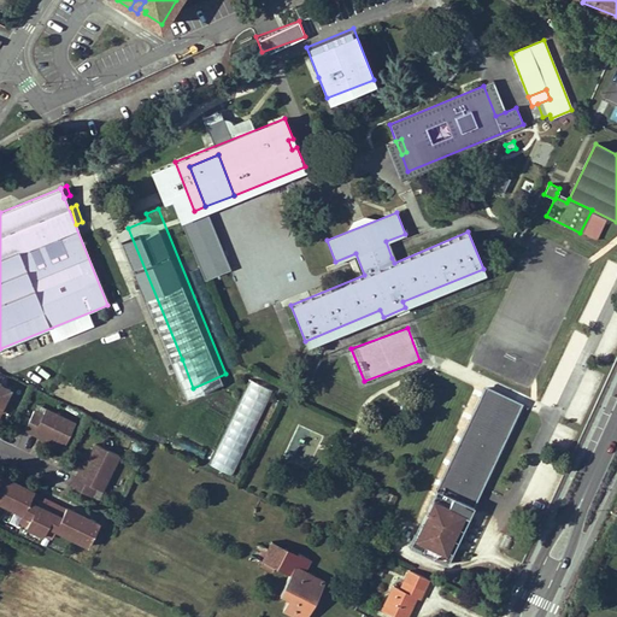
[(247,378),(210,465),(233,475),(270,388),(247,378)]
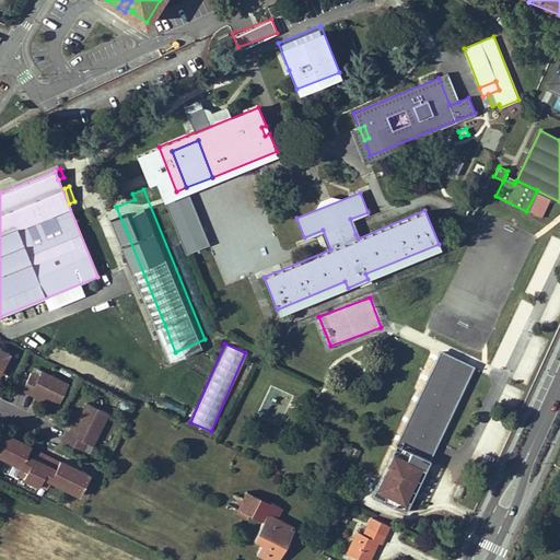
[(442,356),(394,454),(427,470),(476,372),(442,356)]
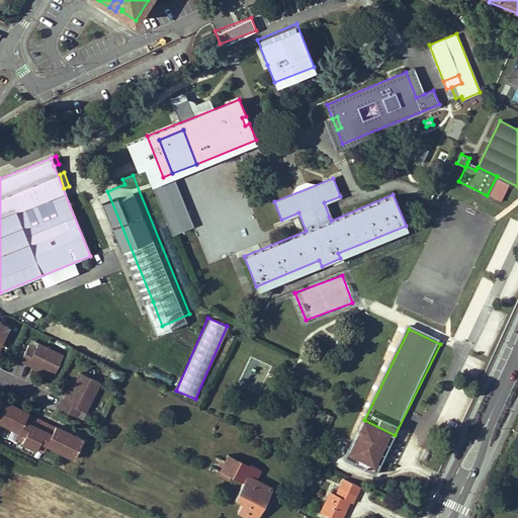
[(37,343),(30,339),(27,345),(34,348),(37,343)]
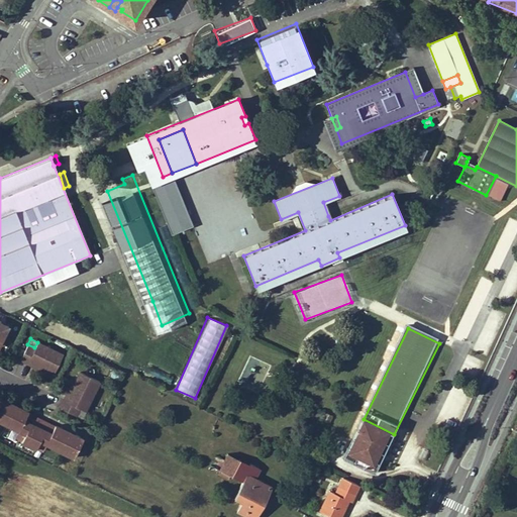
[(34,347),(27,344),(20,359),(27,364),(29,362),(41,367),(54,373),(63,354),(37,342),(34,347)]
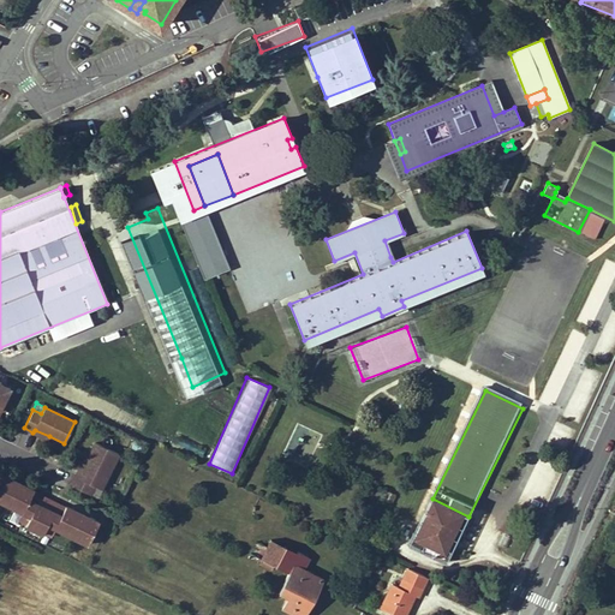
[(49,436),(35,430),(33,433),(48,440),(49,436)]
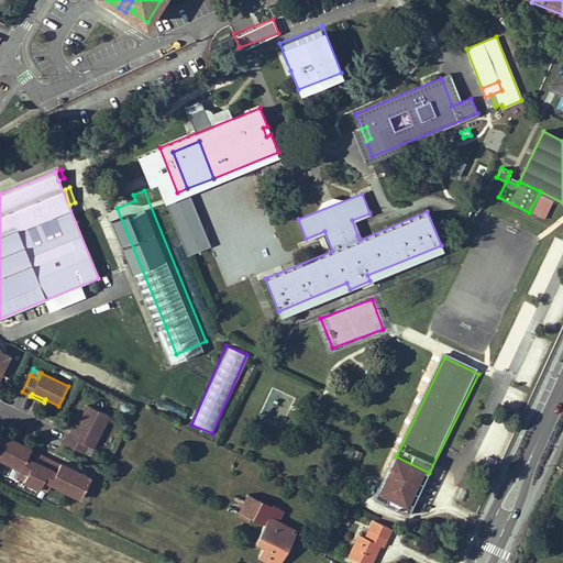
[(95,442),(108,415),(87,405),(80,418),(74,431),(72,430),(67,439),(85,448),(89,439),(95,442)]
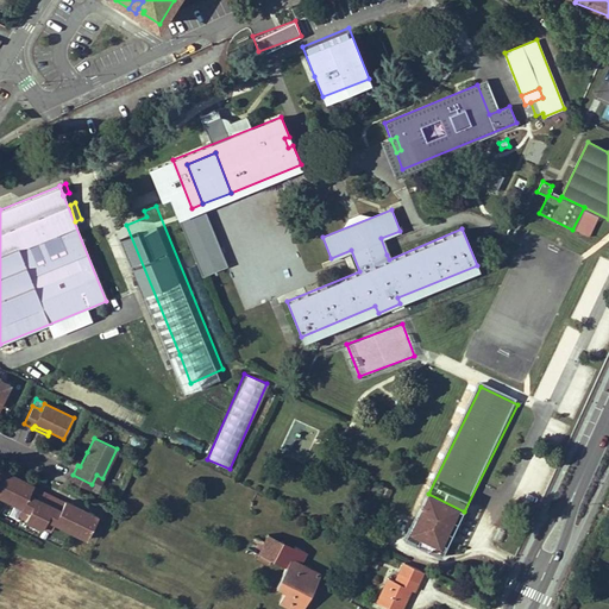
[(83,451),(77,465),(80,466),(87,452),(83,451)]
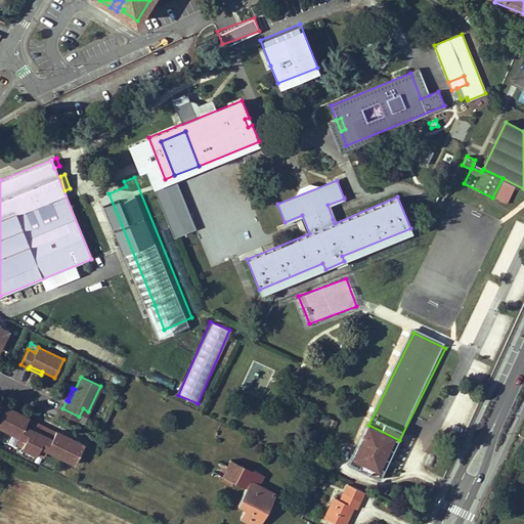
[(0,404),(0,425),(19,435),(26,438),(23,444),(22,446),(38,454),(39,452),(42,446),(48,449),(76,462),(84,444),(56,430),(53,438),(26,425),(30,417),(1,403),(0,404)]
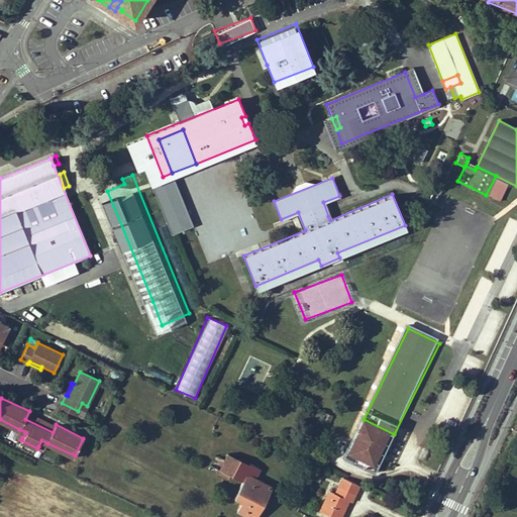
[(82,403),(78,411),(84,413),(87,406),(82,403)]
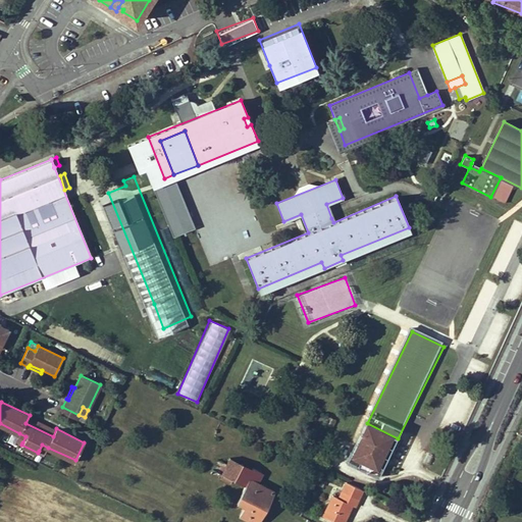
[(326,423),(329,418),(315,412),(312,417),(326,423)]
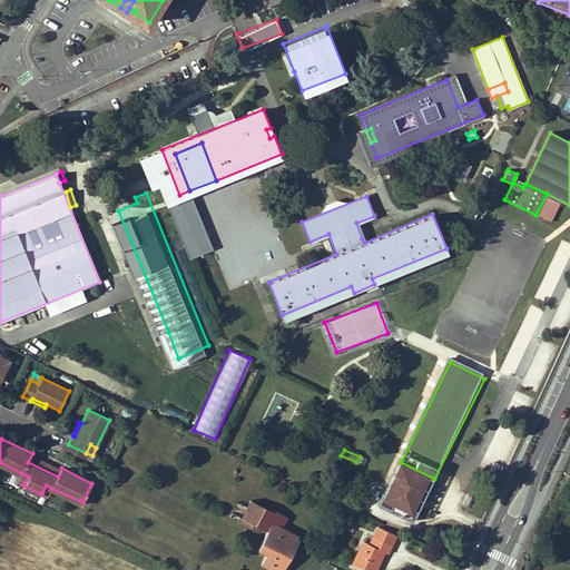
[(28,462),(58,477),(61,468),(32,453),(28,462)]
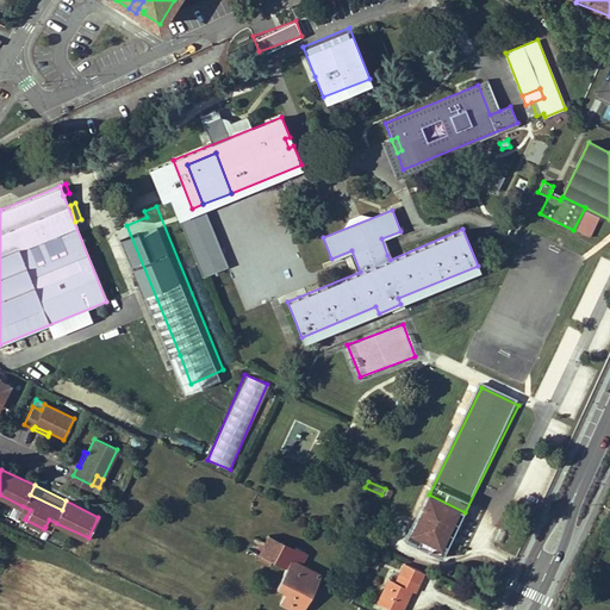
[(447,504),(428,495),(410,531),(434,542),(440,530),(435,528),(447,504)]
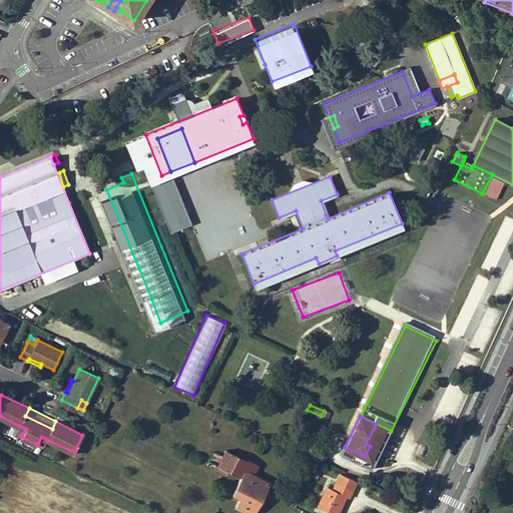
[(2,433),(14,436),(16,426),(4,423),(2,433)]
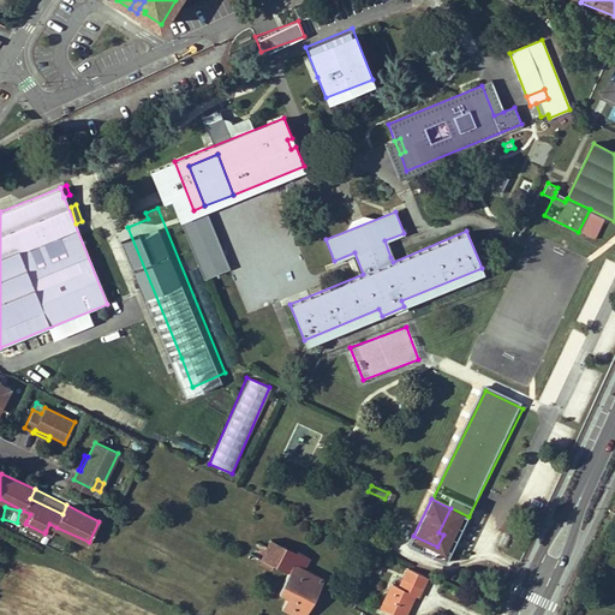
[(439,532),(443,535),(437,547),(442,550),(461,513),(451,508),(439,532)]
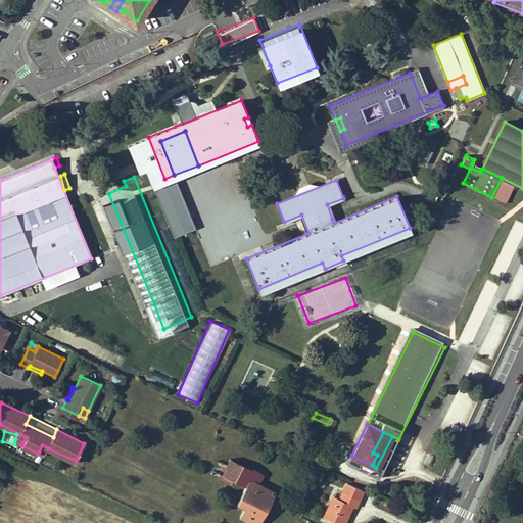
[(22,443),(26,437),(19,434),(16,440),(22,443)]
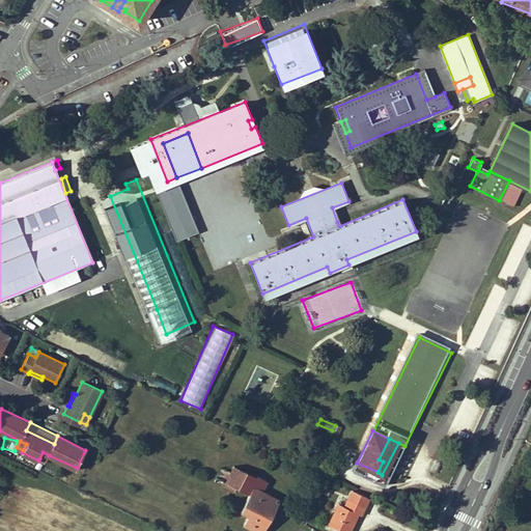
[(49,455),(43,452),(39,458),(46,462),(49,455)]
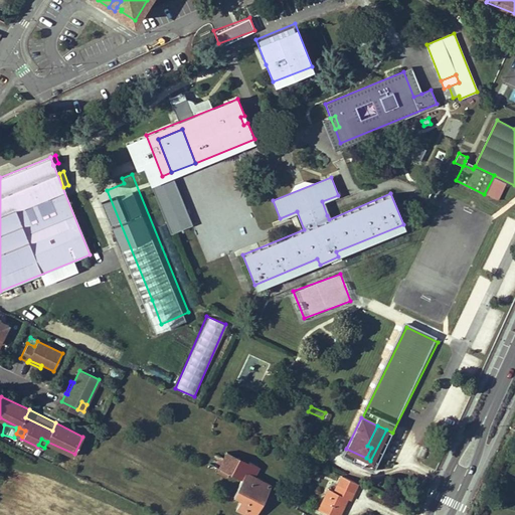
[(214,454),(207,466),(217,471),(219,467),(241,478),(232,495),(240,498),(235,508),(249,514),(253,514),(259,506),(253,504),(261,491),(265,493),(270,484),(253,476),(259,466),(248,462),(248,463),(225,452),(222,458),(214,454)]
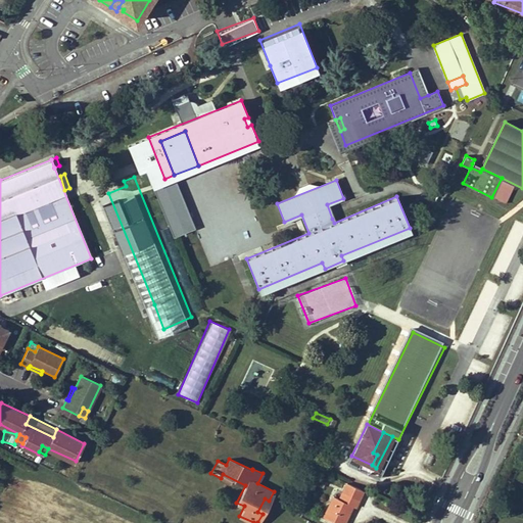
[(343,522),(352,506),(354,507),(363,489),(346,481),(338,498),(333,495),(323,516),(337,522),(343,522)]
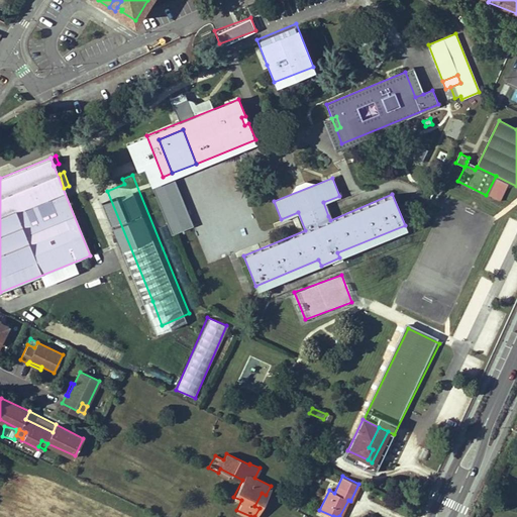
[(262,493),(254,506),(260,508),(266,495),(262,493)]
